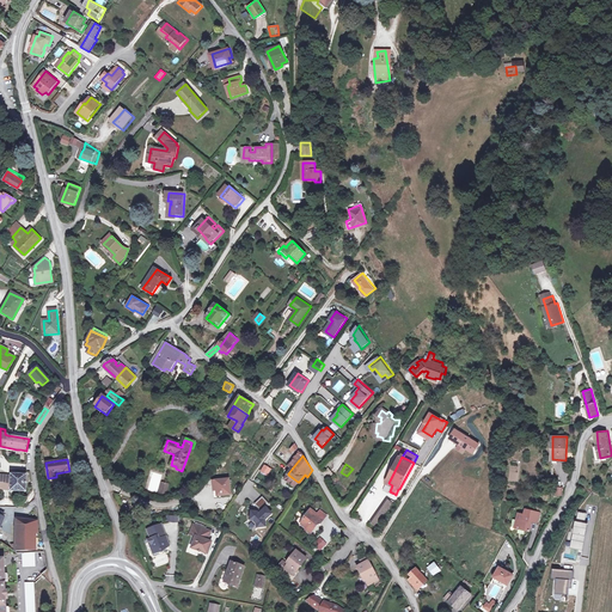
[(25,491),(26,475),(11,473),(11,479),(11,491),(25,491)]
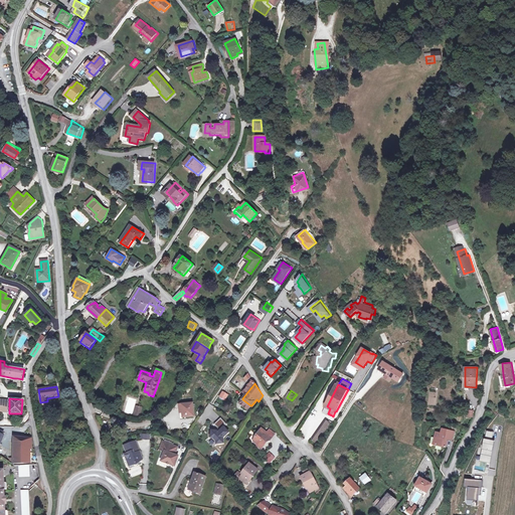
[(240,403),(248,409),(250,405),(242,399),(240,403)]
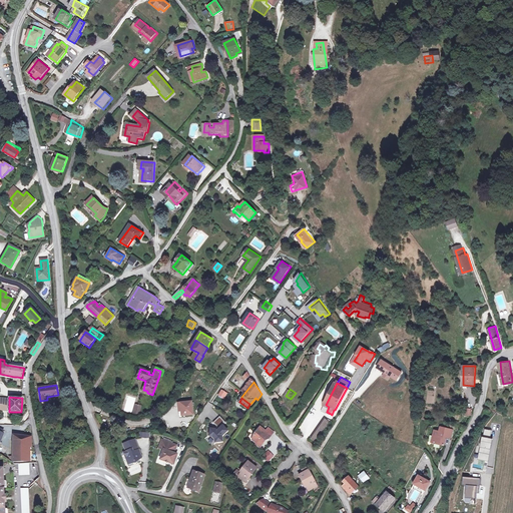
[(182,417),(194,415),(192,402),(181,403),(182,412),(182,417)]
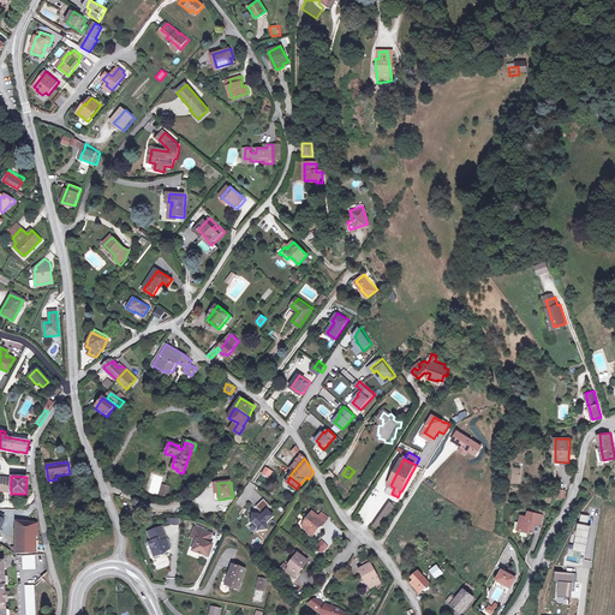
[(168,485),(163,484),(159,495),(163,497),(168,485)]
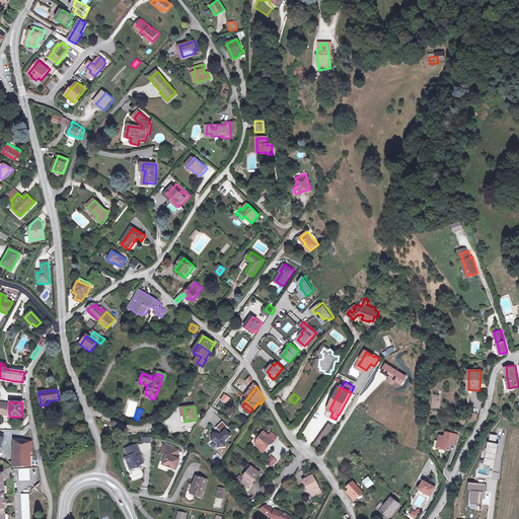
[(231,435),(226,430),(229,427),(223,421),(217,427),(222,432),(220,434),(215,434),(214,440),(216,441),(219,443),(219,446),(226,446),(226,440),(231,435)]
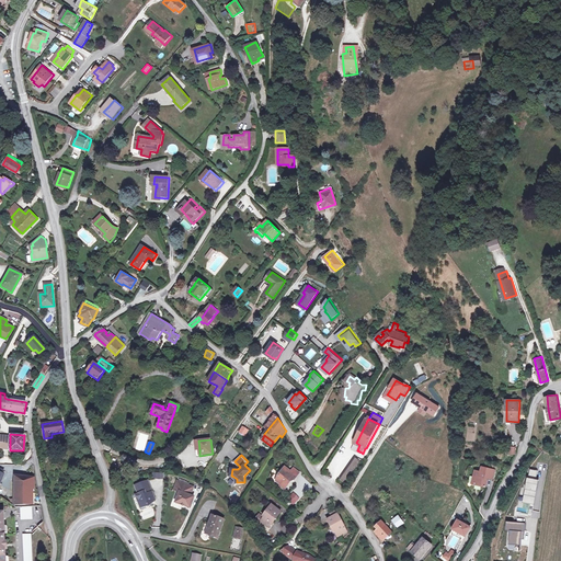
[(361,461),(356,458),(341,479),(345,482),(361,461)]
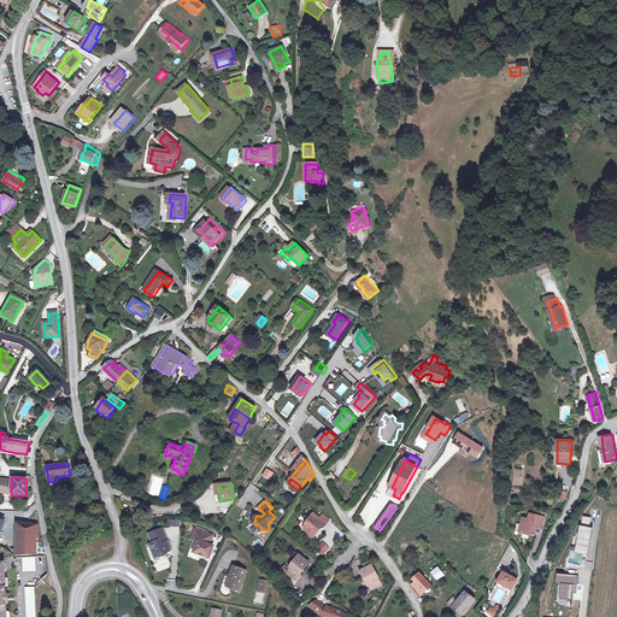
[(323,526),(329,518),(322,512),(319,517),(315,513),(311,517),(310,516),(305,522),(306,523),(303,527),(309,532),(307,533),(312,536),(322,524),(323,526)]
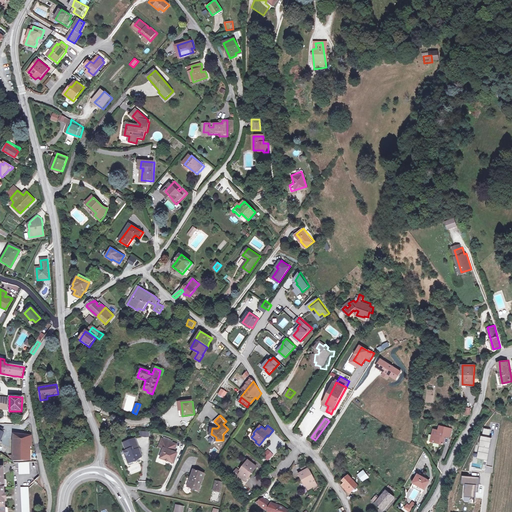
[(440,430),(435,429),(434,433),(437,434),(435,441),(444,443),(446,434),(451,436),(453,428),(441,425),(440,430)]
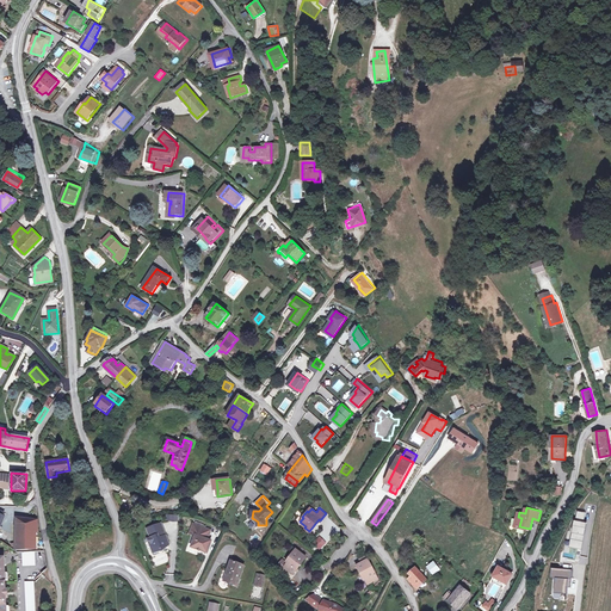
[(16,518),(16,530),(30,531),(30,519),(16,518)]
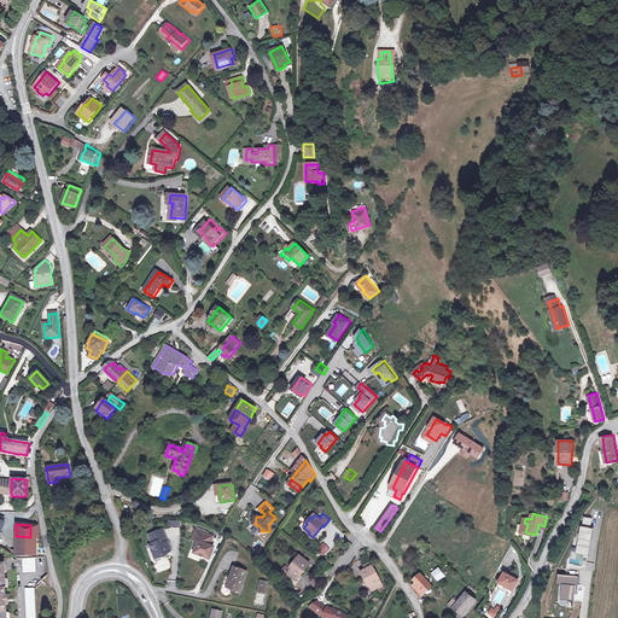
[(30,537),(16,536),(13,557),(24,555),(27,555),(36,557),(36,538),(39,538),(38,526),(30,525),(30,537)]
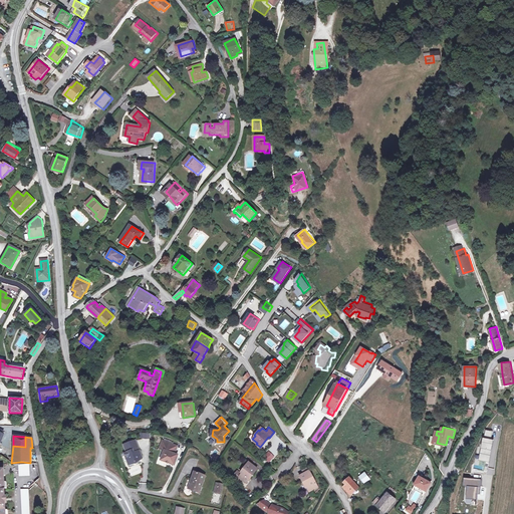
[(483,449),(481,460),(491,461),(493,450),(492,450),(494,440),(485,438),(482,448),(483,449)]
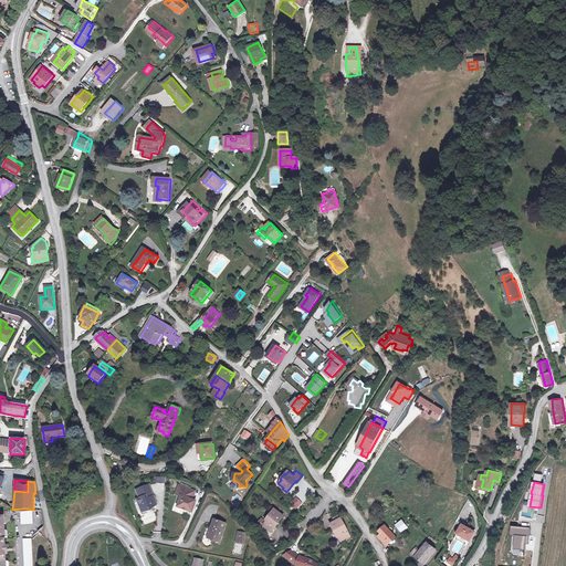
[(148,485),(144,488),(147,495),(149,495),(150,498),(153,496),(148,485)]
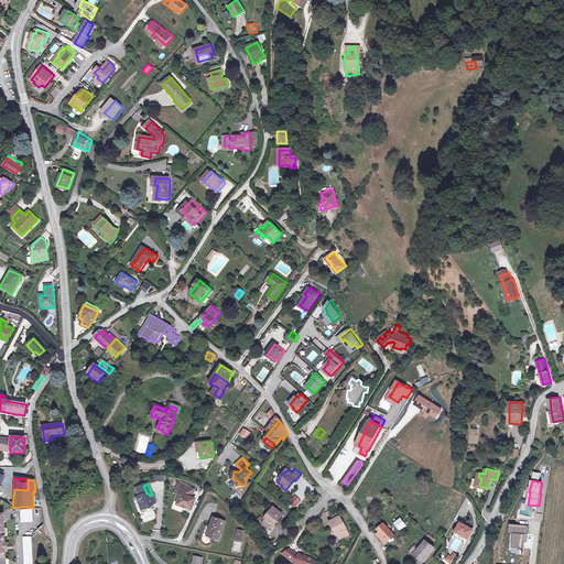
[(177,484),(174,492),(180,495),(176,506),(191,510),(194,499),(191,498),(194,489),(177,484)]
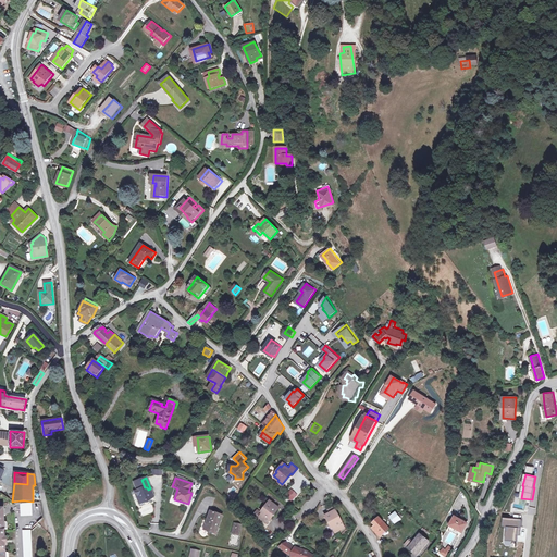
[(141,480),(133,483),(136,491),(135,492),(137,496),(136,496),(138,504),(147,502),(146,499),(153,497),(150,489),(148,490),(147,487),(145,487),(141,480)]
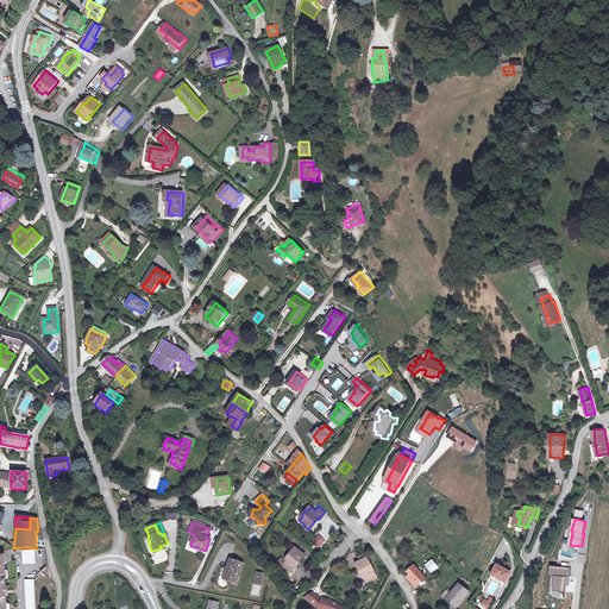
[(318,548),(325,540),(318,534),(311,541),(318,548)]
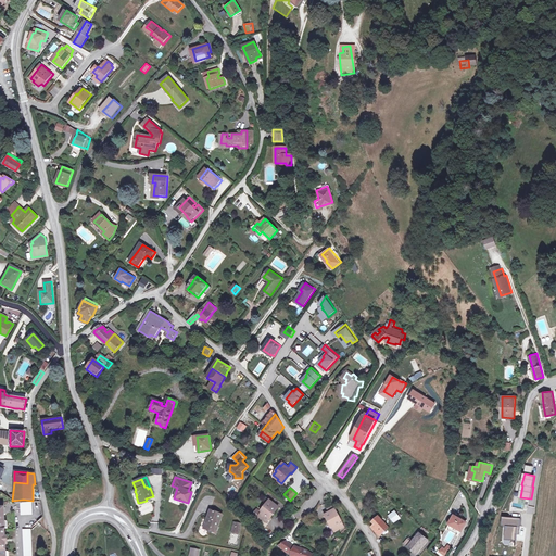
[(267,521),(278,505),(268,498),(263,505),(265,507),(258,515),(267,521)]
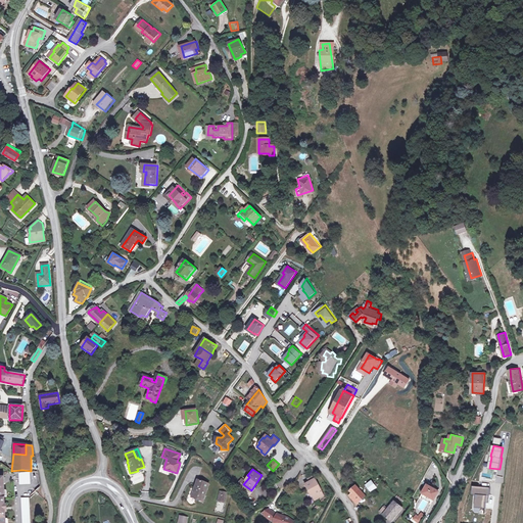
[(30,481),(30,472),(19,473),(19,482),(30,481)]
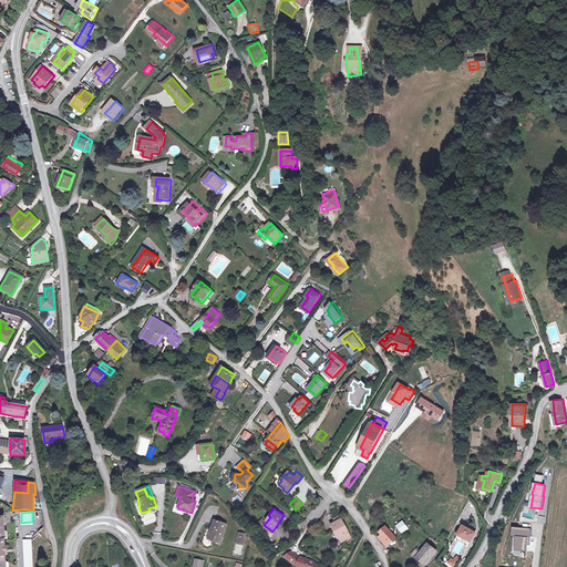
[(350,535),(341,518),(336,521),(330,524),(332,526),(333,528),(334,533),(337,532),(341,540),(350,535)]
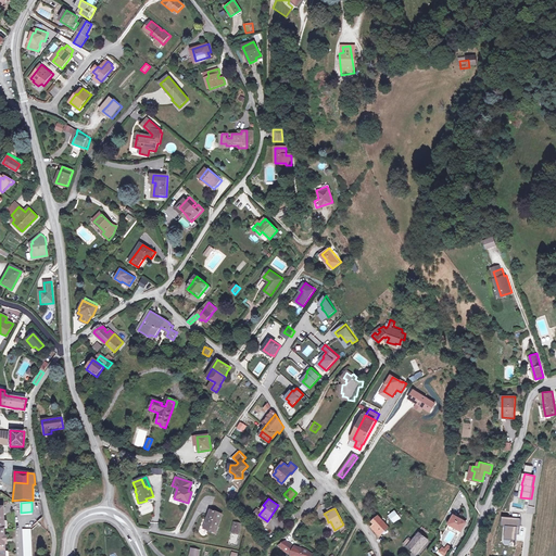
[(222,515),(210,510),(203,528),(215,532),(222,515)]
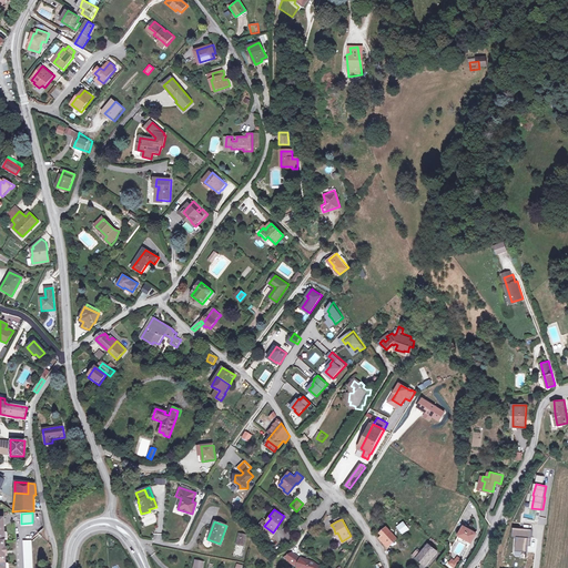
[(398,527),(404,534),(409,529),(404,521),(398,527)]
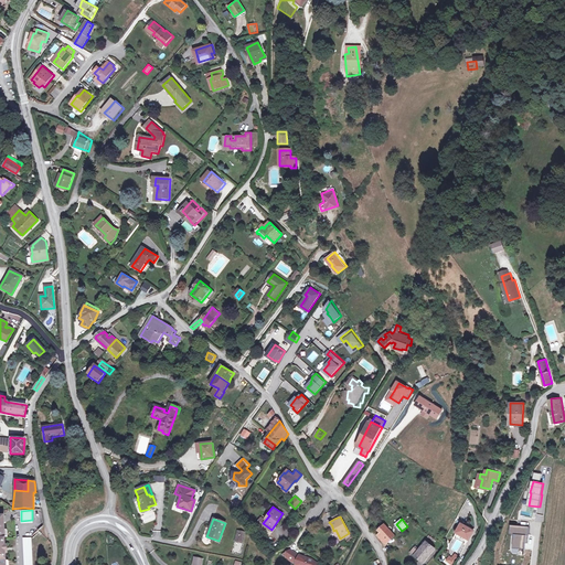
[(476,530),(462,522),(458,531),(470,539),(476,530)]
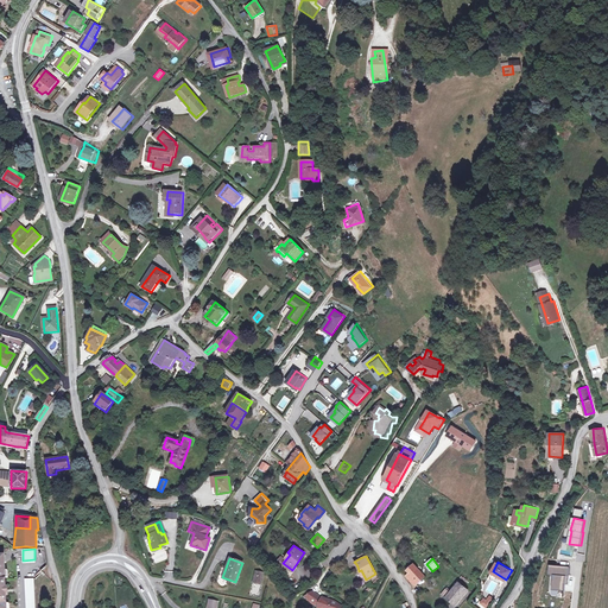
[(406,574),(415,584),(425,576),(415,563),(407,569),(410,571),(406,574)]
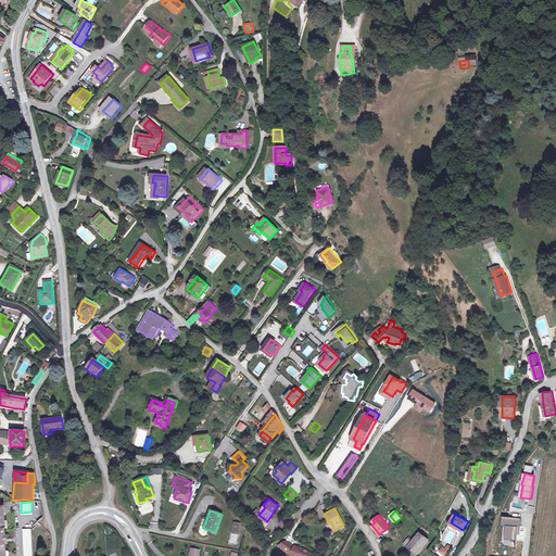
[(503,526),(507,526),(506,540),(518,541),(518,534),(520,534),(522,518),(504,517),(503,526)]
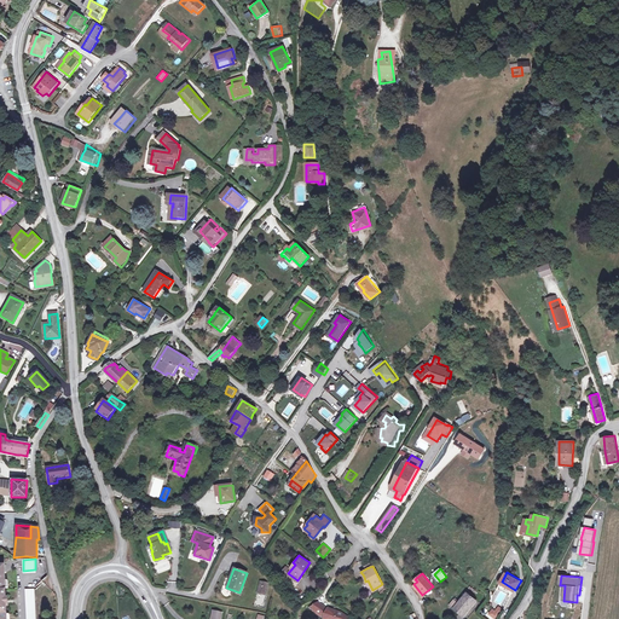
[(268,583),(260,580),(258,591),(265,594),(268,583)]
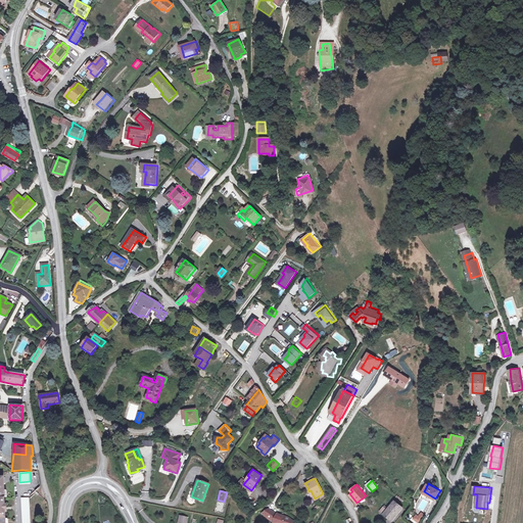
[(400,507),(392,502),(387,510),(386,511),(384,514),(392,520),(400,507)]
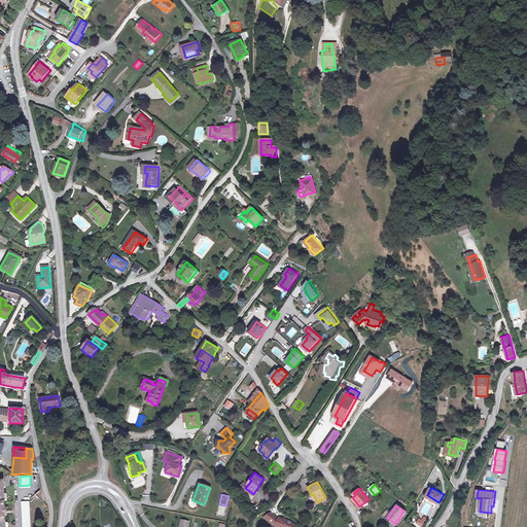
[(292,526),(295,524),(290,521),(278,516),(270,511),(267,513),(266,517),(275,524),(275,525),(279,526),(286,526),(287,526),(288,526),(292,526)]
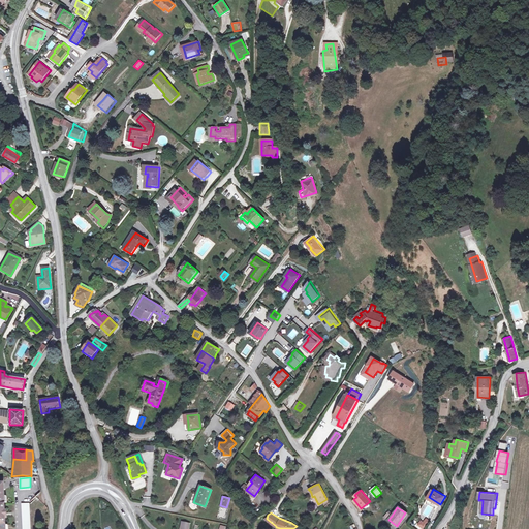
[(423,521),(421,524),(422,526),(424,524),(427,527),(432,521),(429,518),(425,522),(423,521)]
